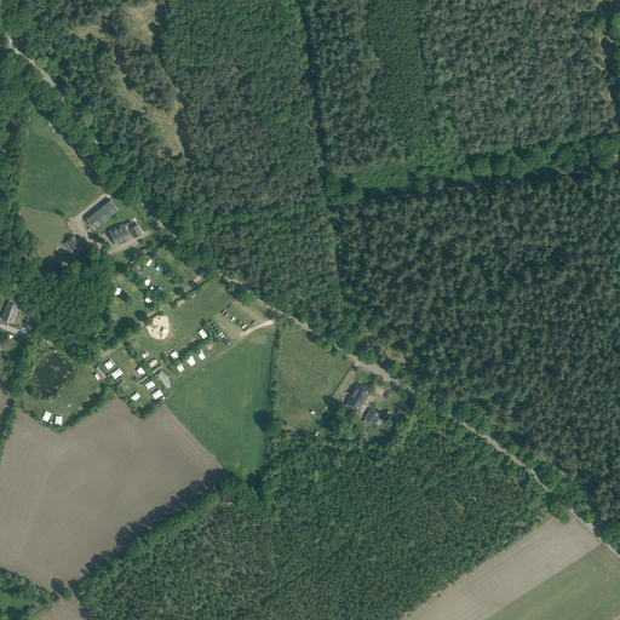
[(110,200),(86,219),(95,229),(119,210),(110,200)]
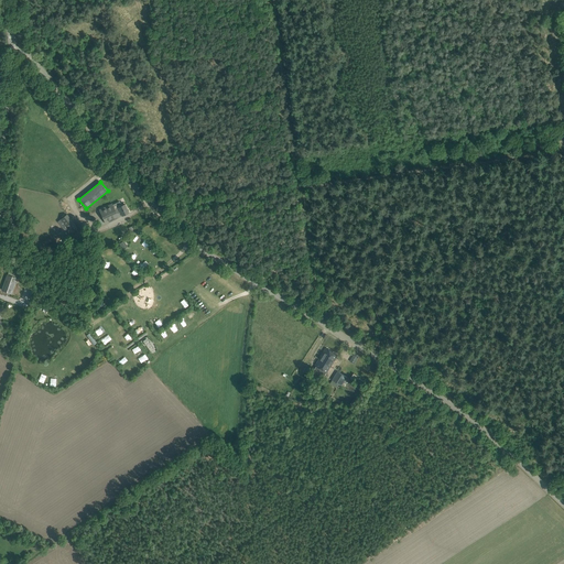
[(129,213),(125,204),(115,208),(112,204),(99,209),(106,224),(118,217),(117,215),(121,213),(122,216),(129,213)]
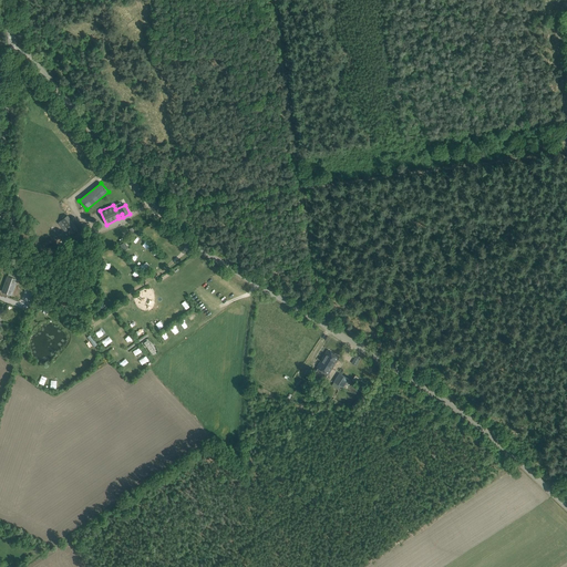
[(58,223),(68,235),(76,228),(66,216),(58,223)]
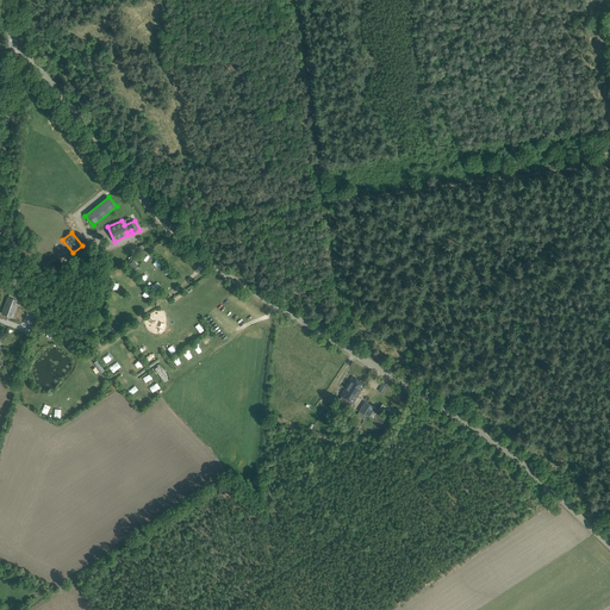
[(18,300),(19,296),(10,292),(8,297),(7,297),(1,313),(13,317),(19,300),(18,300)]
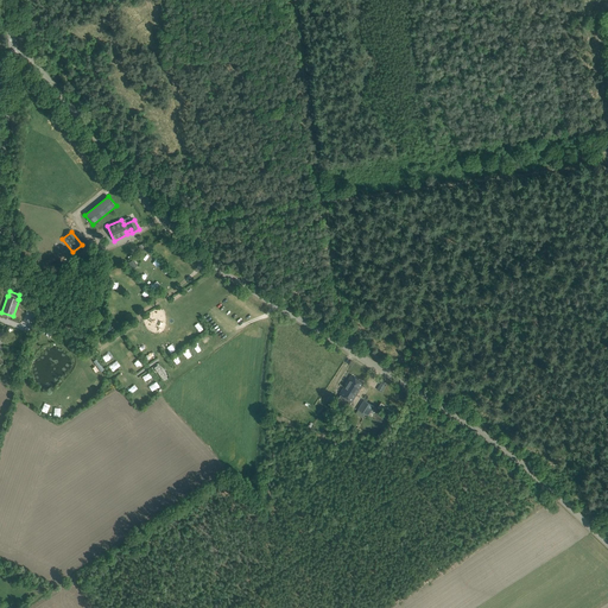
[(96,359),(94,361),(101,372),(105,369),(96,359)]
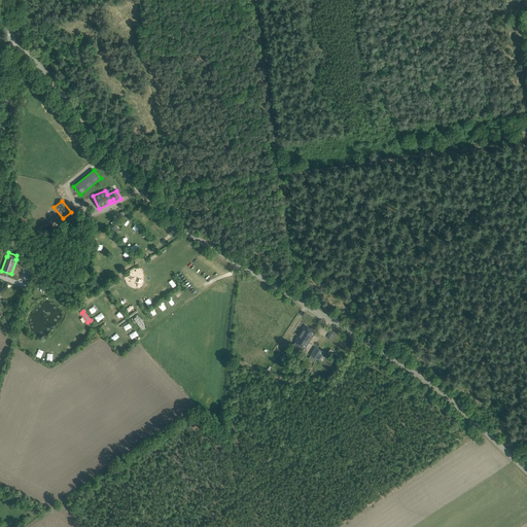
[(98,322),(104,317),(101,313),(94,317),(98,322)]
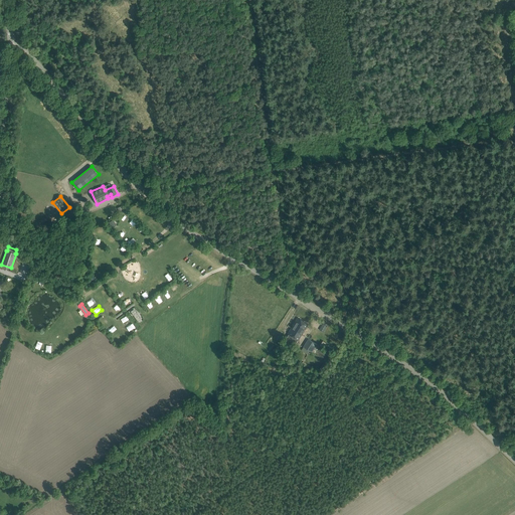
[(134,311),(131,313),(132,314),(133,315),(139,323),(142,321),(140,318),(137,313),(135,310),(134,311)]
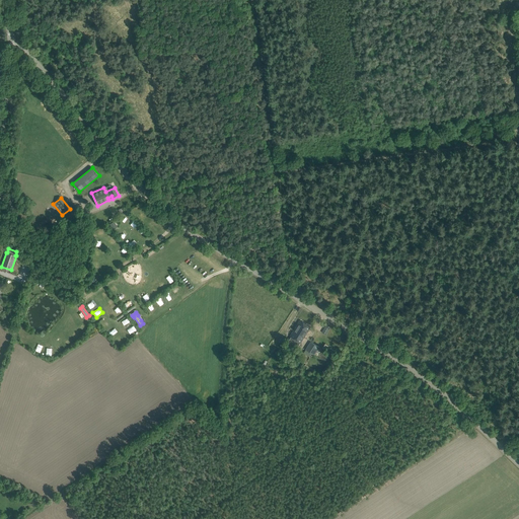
[(291,337),(289,340),(299,346),(301,343),(308,331),(310,326),(300,320),(297,324),(290,336),(291,337)]
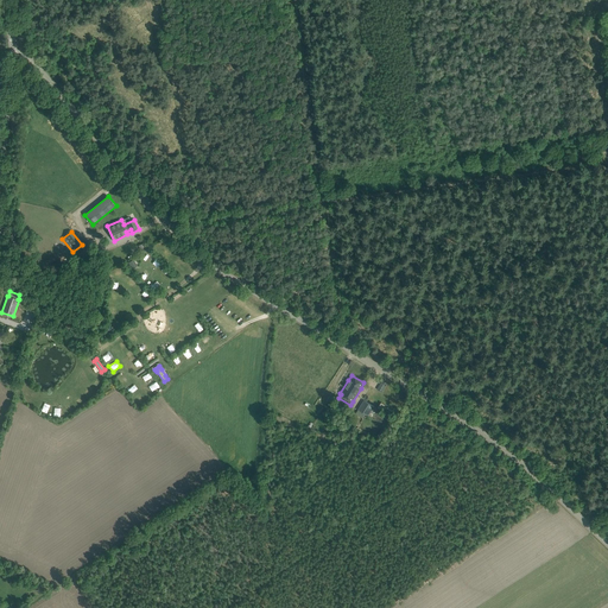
[(94,378),(90,384),(99,388),(102,384),(94,378)]
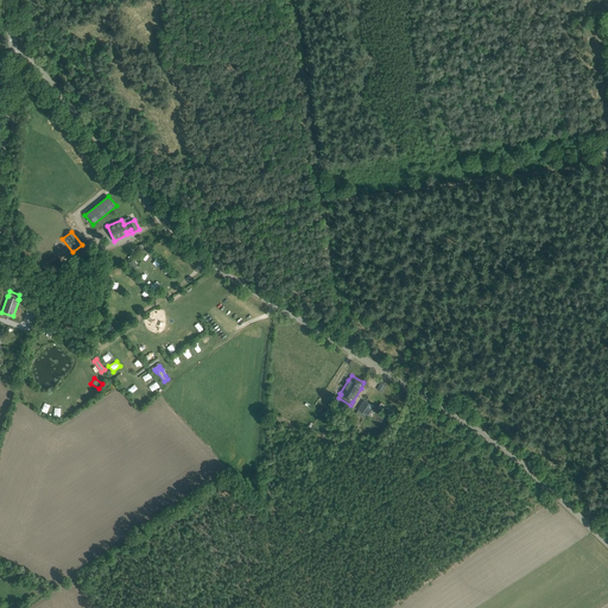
[(371,387),(367,394),(372,398),(377,390),(371,387)]
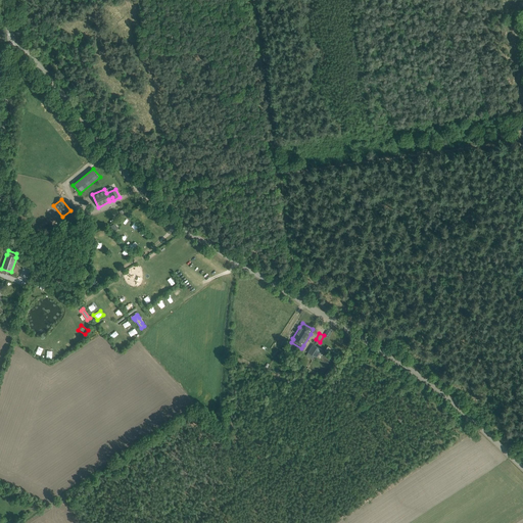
[(324,345),(318,341),(312,350),(319,354),(324,345)]
